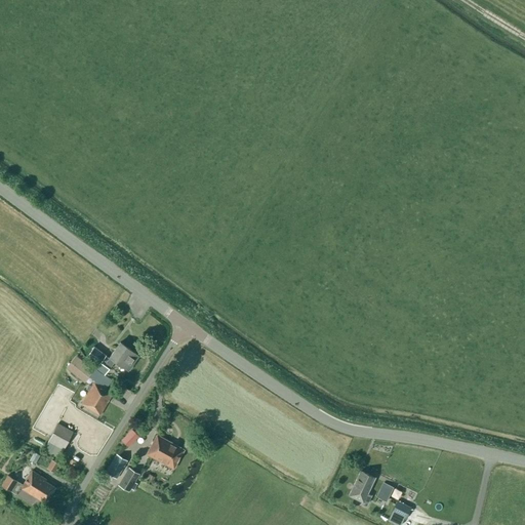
[(105,375),(114,361),(121,366),(128,371),(138,356),(132,352),(120,342),(109,358),(110,358),(109,359),(105,356),(106,356),(93,347),(85,358),(96,366),(95,368),(105,375)]
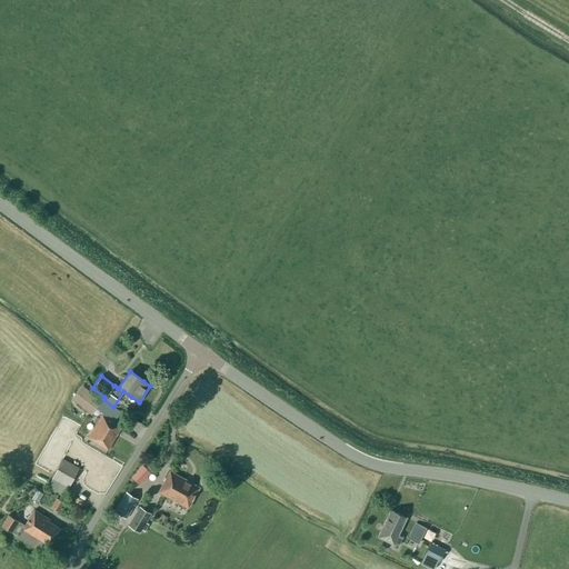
[(81,395),(72,408),(91,420),(100,407),(81,395)]
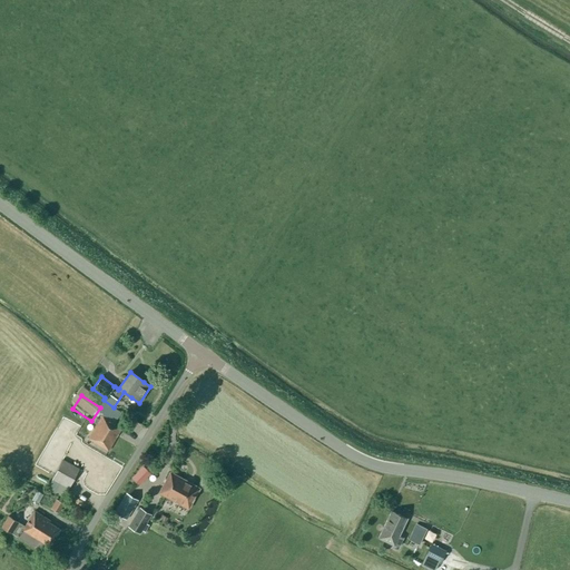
[(121,429),(101,416),(88,439),(108,451),(117,435),(118,435),(121,429)]
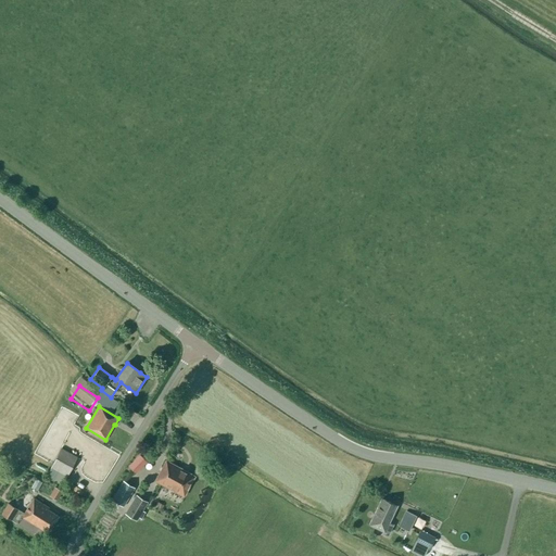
[(77,456),(61,449),(50,468),(66,477),(77,456)]
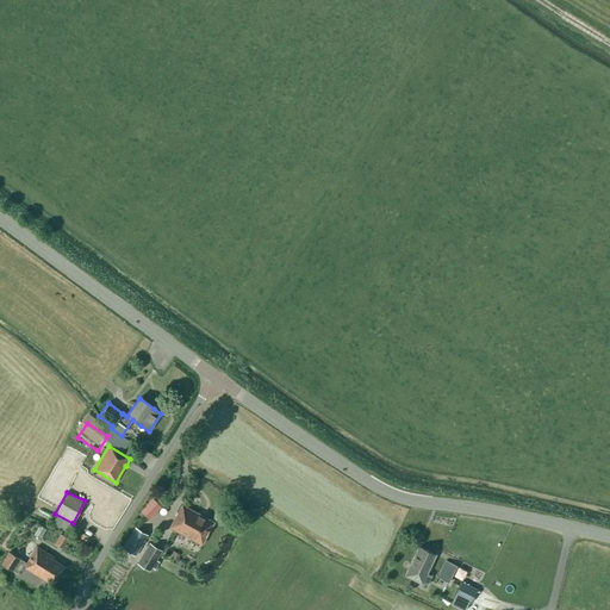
[(149,516),(163,503),(155,495),(141,508),(149,516)]
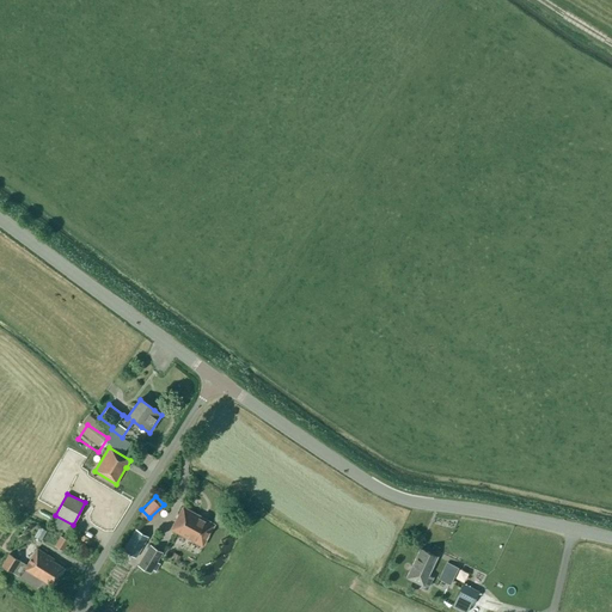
[(171,530),(202,546),(214,525),(183,507),(171,530)]
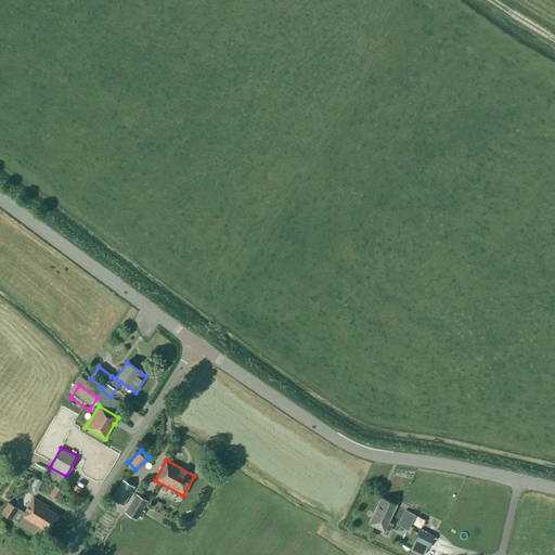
[(31,487),(37,490),(42,482),(36,478),(31,487)]
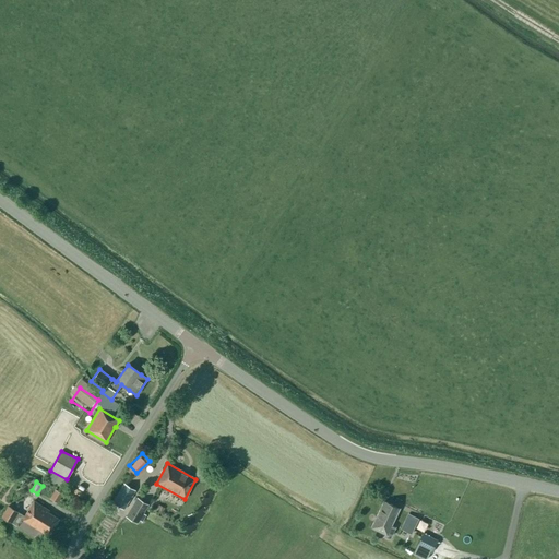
[(135,490),(123,484),(113,502),(123,509),(135,490)]
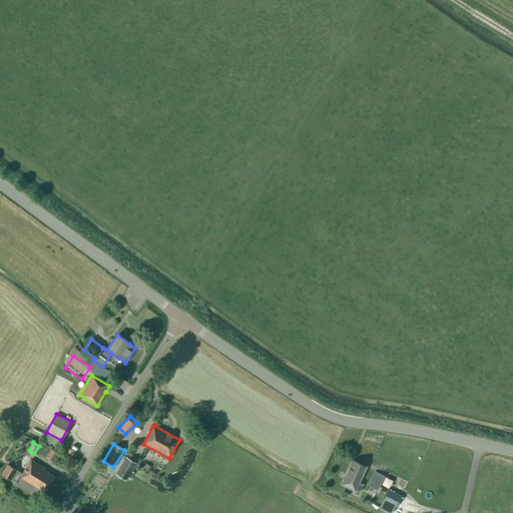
[(45,457),(52,461),(57,453),(50,449),(45,457)]
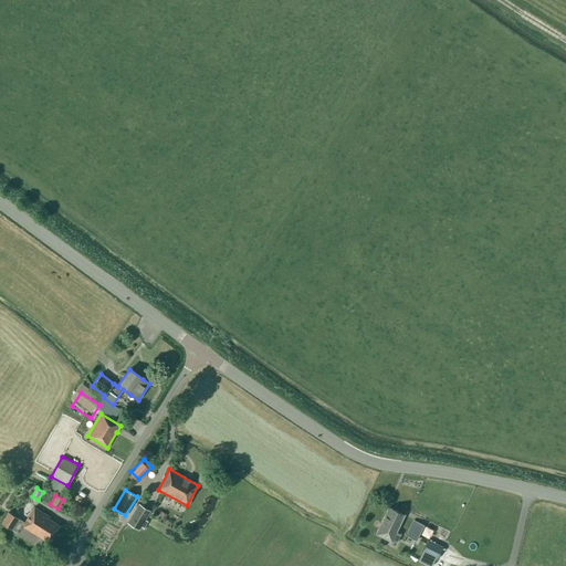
[(150,512),(138,504),(127,523),(139,531),(150,512)]
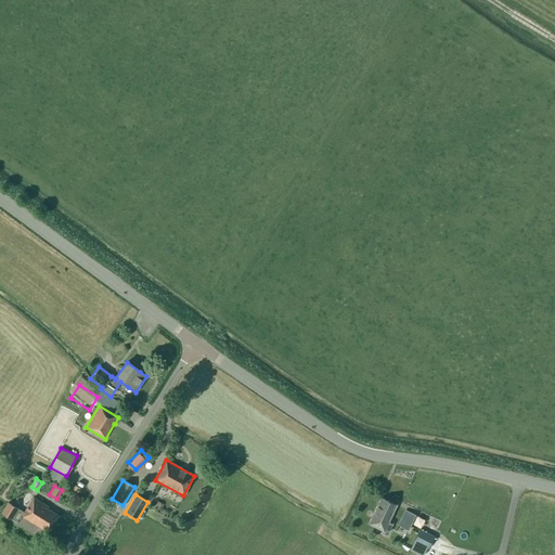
[(48,508),(49,507),(34,497),(24,512),(17,508),(9,502),(1,513),(11,519),(12,517),(18,521),(18,523),(43,539),(48,531),(59,515),(48,508)]
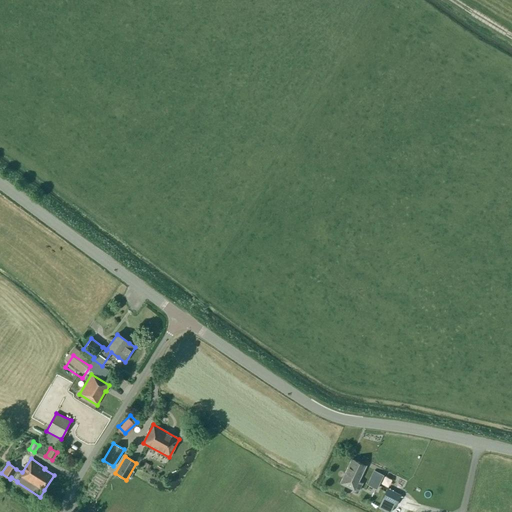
[(364,465),(350,459),(339,483),(353,489),(357,491),(361,483),(357,481),(364,465)]
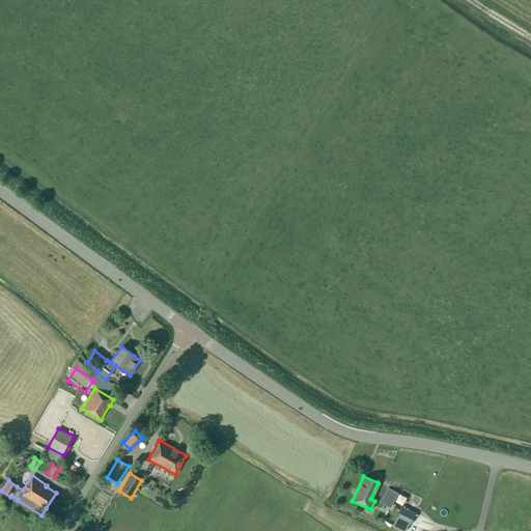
[(380,503),(390,508),(397,493),(387,487),(380,503)]
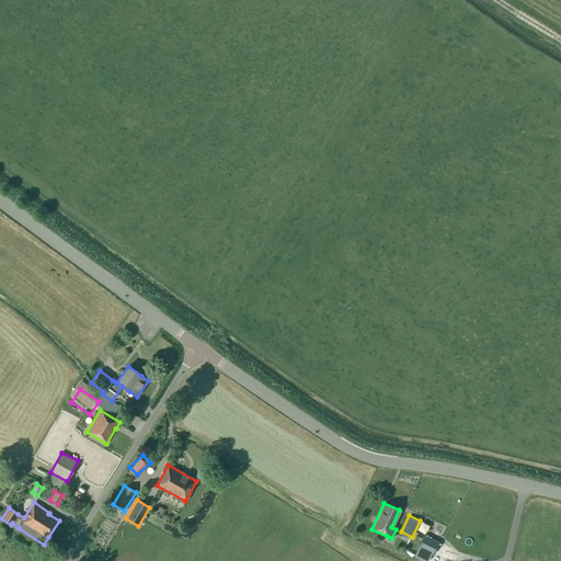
[(427,539),(423,537),(419,548),(415,554),(428,559),(431,553),(433,554),(438,542),(428,538),(427,539)]
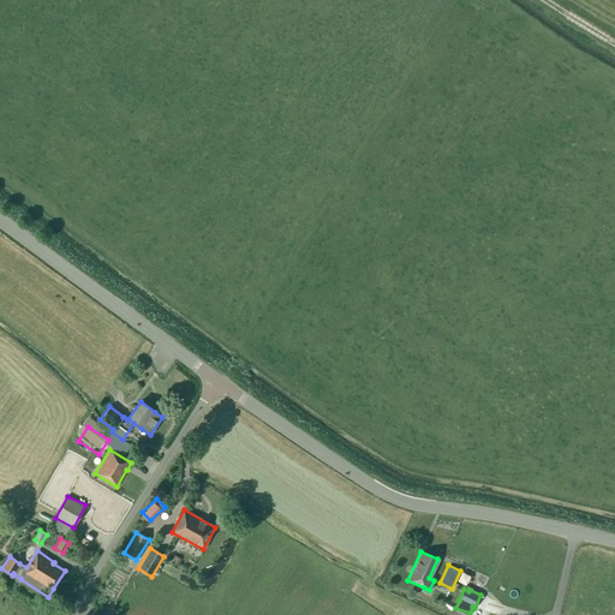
All buildings are outlined.
